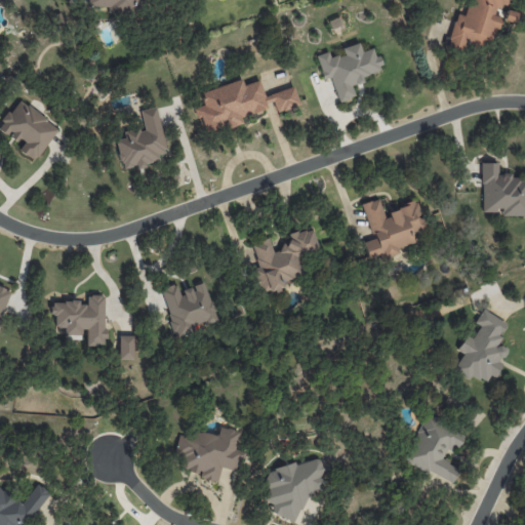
[(140,9),(140,0),(88,0),(88,7),(140,9)]
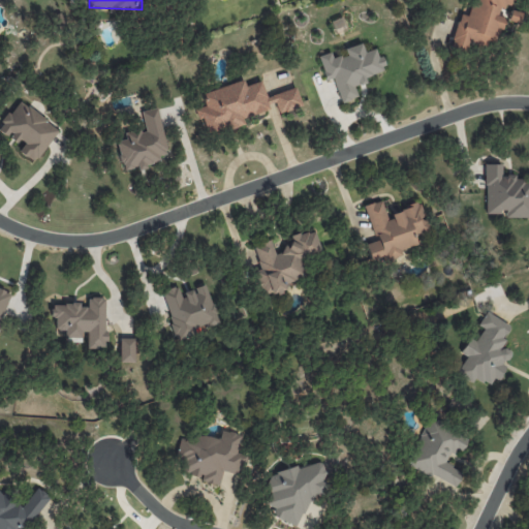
[(502,18),(496,16),(499,5),(507,8),(509,0),(471,0),(467,16),(460,13),(448,47),(465,52),(468,41),(492,49),(502,18)]
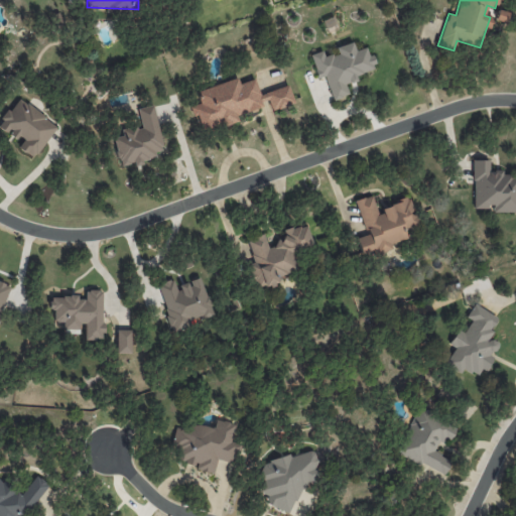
[(337,29),(333,17),(323,21),(327,33),(337,29)]
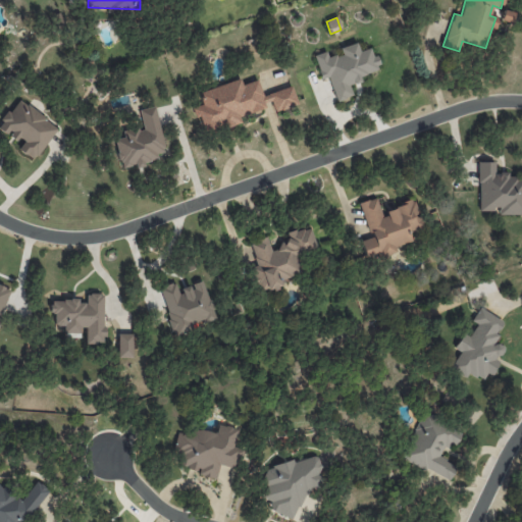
[(334,101),(352,96),(349,85),(361,81),(359,75),(378,69),(371,47),(358,51),(356,43),(340,48),(342,54),(327,58),(325,51),(314,55),(320,79),(328,76),(334,101)]
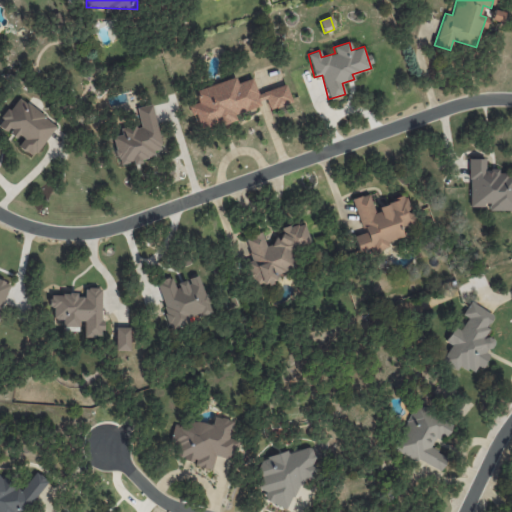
[(285,84),(256,93),(252,78),(237,83),(235,78),(194,90),(198,102),(188,106),(191,115),(195,114),(199,128),(218,123),(219,125),(236,120),(233,113),(266,103),(268,109),(291,102),(285,84)]
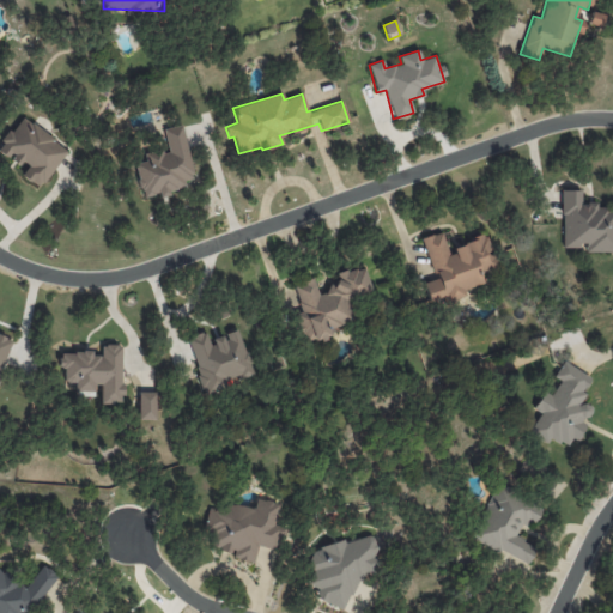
[(67,147),(20,116),(0,145),(0,152),(7,158),(7,157),(23,168),(19,174),(41,188),(67,147)]
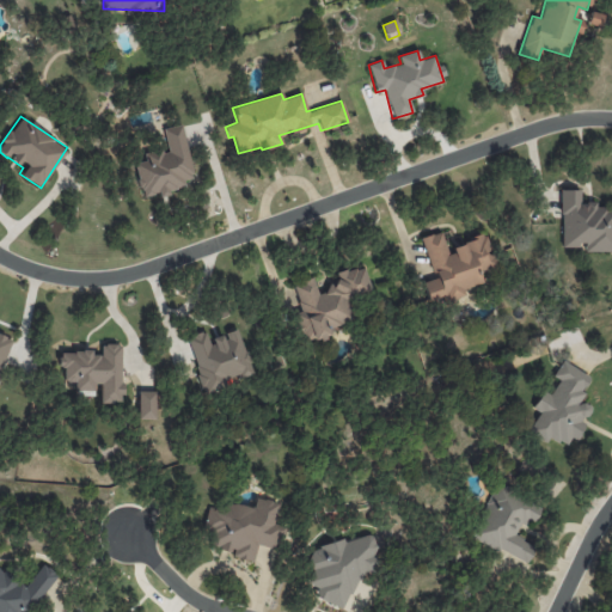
[(163,128),(167,150),(144,153),(145,161),(134,163),(141,199),(169,193),(169,189),(184,187),(183,178),(191,176),(182,124),(163,128)]
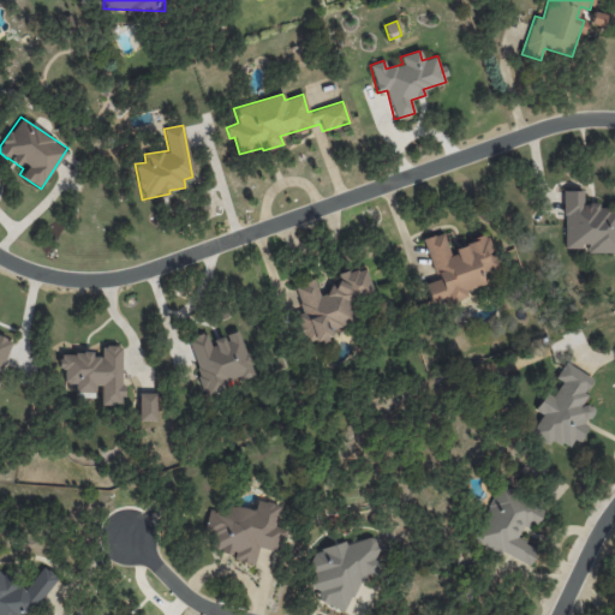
[(563,249),(584,249),(584,252),(614,252),(614,208),(598,208),(598,203),(583,203),(583,191),(563,191),(563,249)]
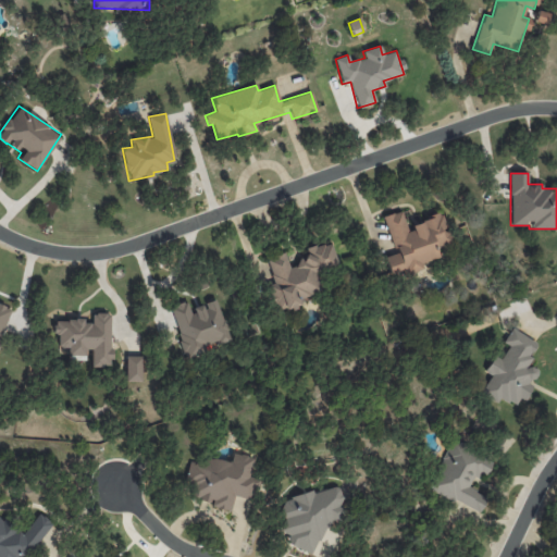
[(383,215),(394,254),(384,257),(391,279),(422,269),(420,263),(438,258),(435,247),(450,242),(442,214),(406,225),(400,210),(383,215)]
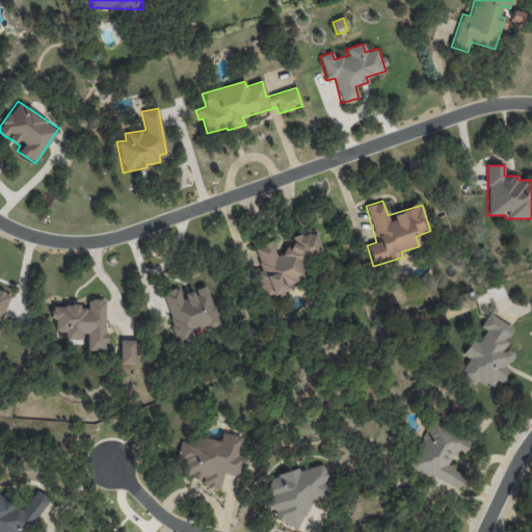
[(323,253),(315,230),(291,239),(294,246),(275,254),(271,241),(254,247),(262,270),(254,273),(263,298),(311,281),(302,260),(323,253)]
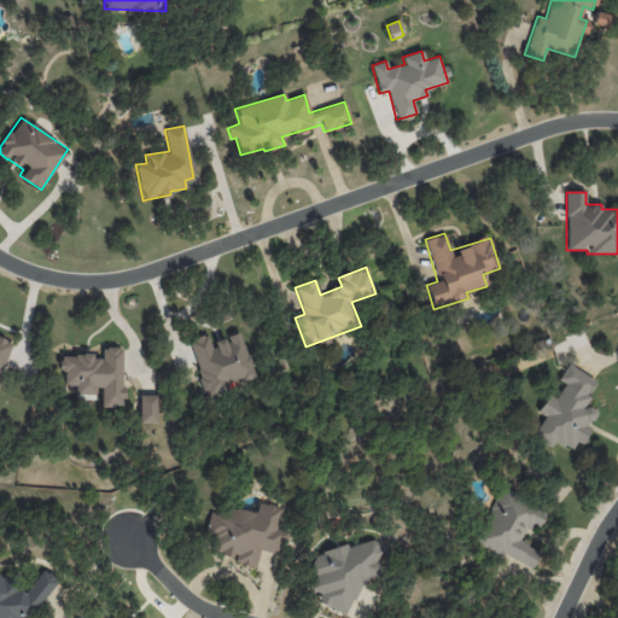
[(255,377),(239,332),(226,336),(227,337),(211,343),(208,333),(187,340),(205,397),(231,390),(229,385),(255,377)]
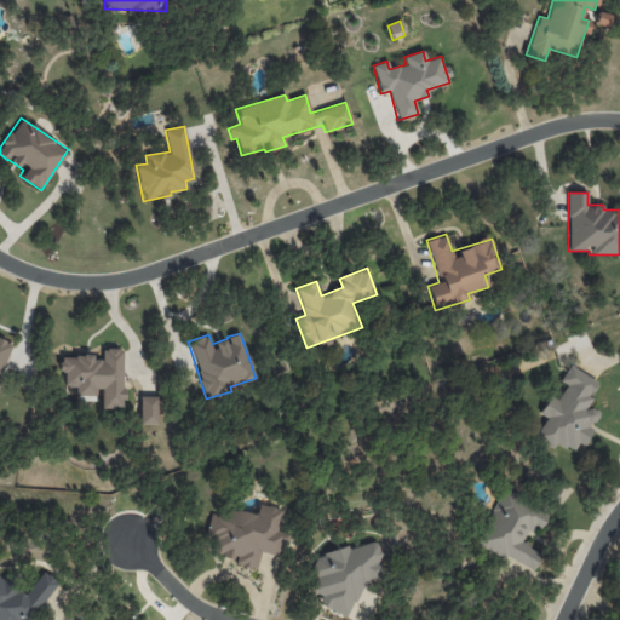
[(0,375),(10,342),(0,339),(0,375)]
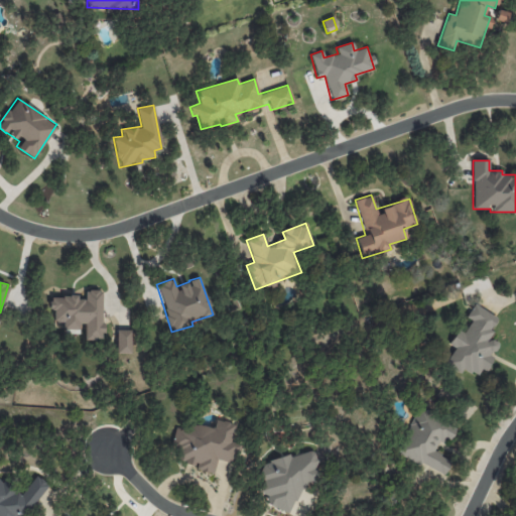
[(101,290),(85,290),(85,295),(49,297),(49,309),(53,308),(53,321),(62,321),(62,330),(83,329),(83,340),(103,339),(101,290)]
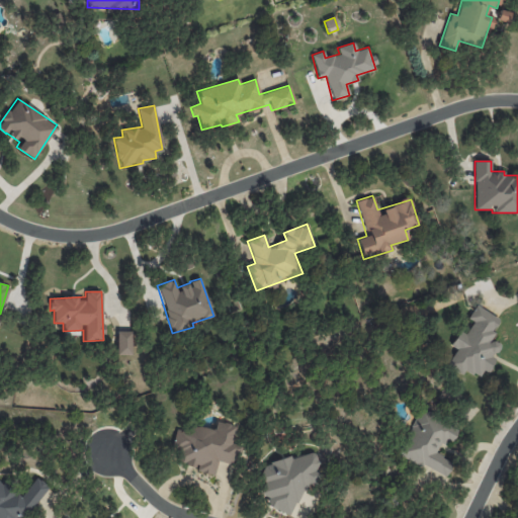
[(498,315),(472,308),(469,320),(471,320),(467,334),(456,331),(452,346),(454,347),(448,367),(480,376),(481,369),(489,372),(494,357),(498,343),(491,341),(498,315)]
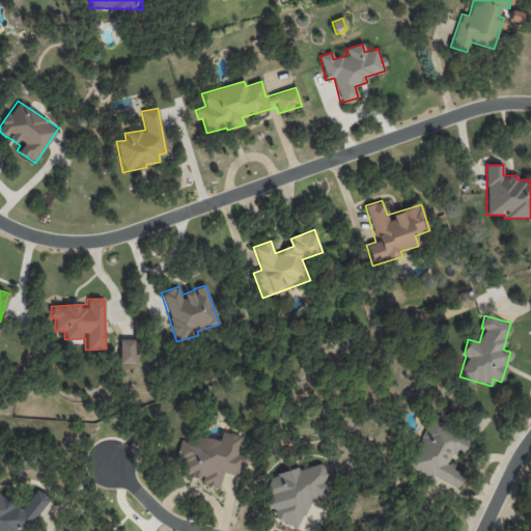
[(119,363),(134,363),(134,340),(119,339),(119,363)]
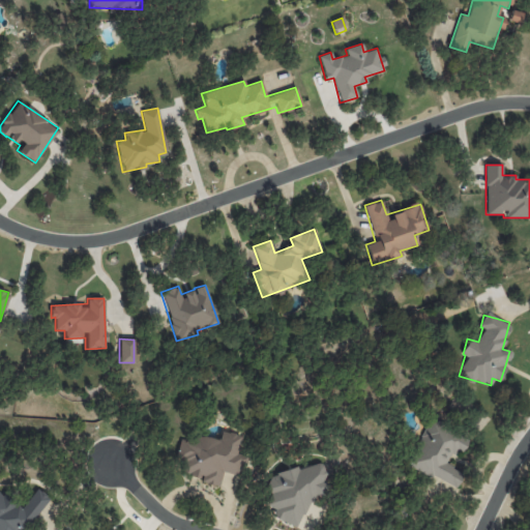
[(454,488),(463,472),(446,464),(454,448),(462,452),(469,437),(430,418),(407,465),(454,488)]
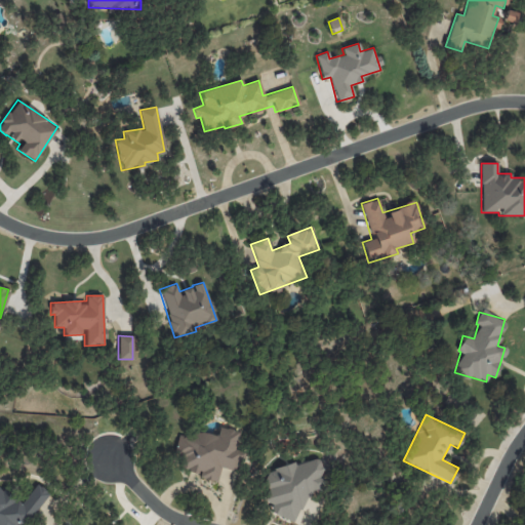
[(215,482),(219,467),(238,472),(243,451),(234,449),(238,431),(219,427),(217,436),(191,430),(189,436),(178,434),(173,454),(180,455),(177,468),(199,474),(198,478),(215,482)]
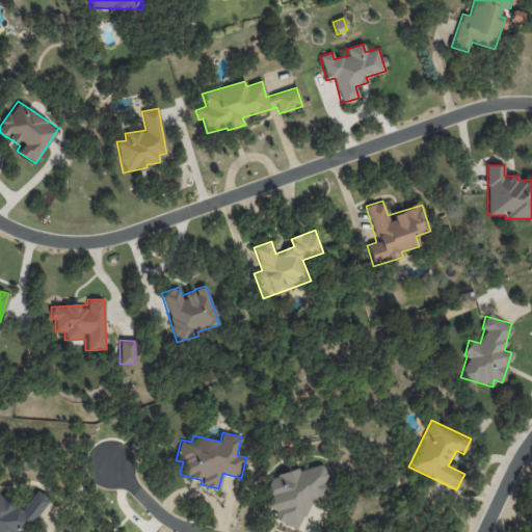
[(298,521),(297,516),(311,512),(307,500),(329,494),(321,463),(267,479),(271,495),(264,497),(267,510),(271,509),(276,527),(298,521)]
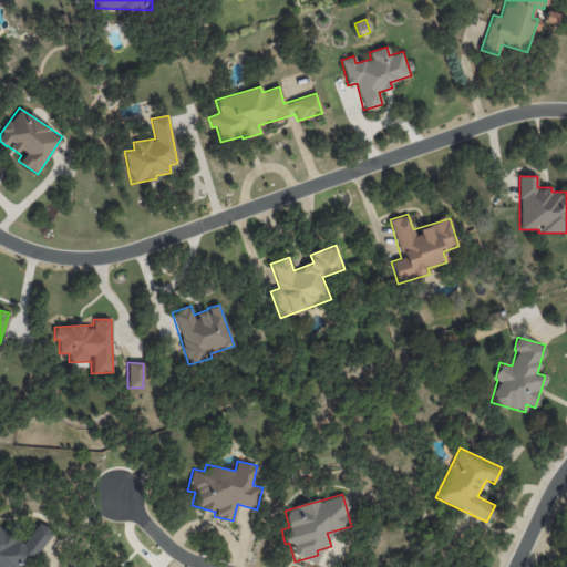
[(21,545),(0,528),(0,566),(23,566),(51,532),(40,522),(21,545)]
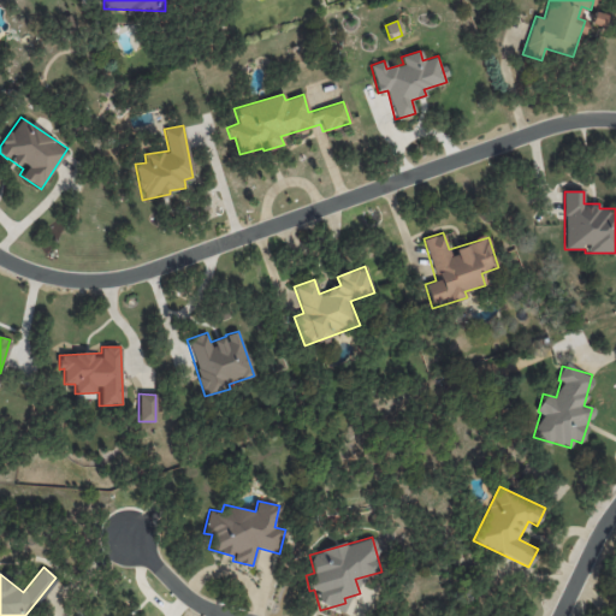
All buildings are outlined.
